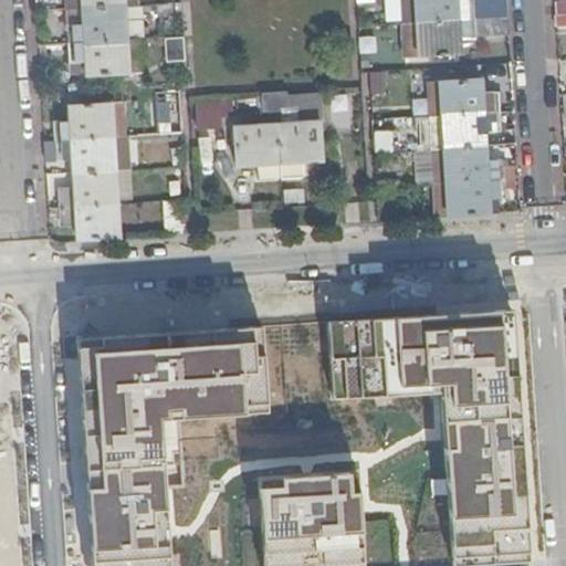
[(85,0),(86,25),(70,27),(74,58),(88,56),(90,72),(145,67),(143,32),(148,31),(145,0),(85,0)]
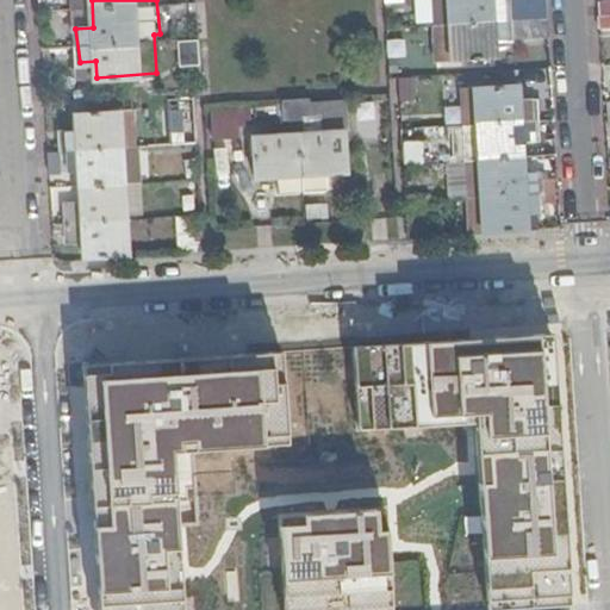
[(437,0),(440,20),(452,19),(454,43),(443,43),(443,57),(496,54),(495,30),(551,25),(548,0),(437,0)]
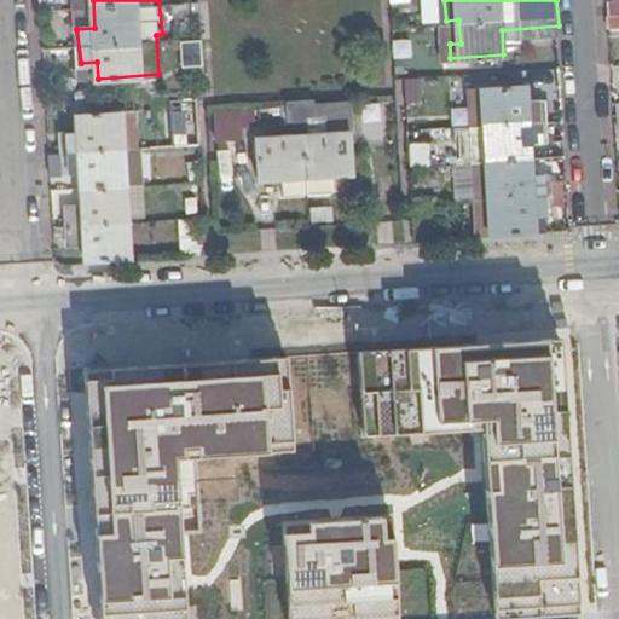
[(200,41),(175,42),(177,69),(201,68),(200,41)]
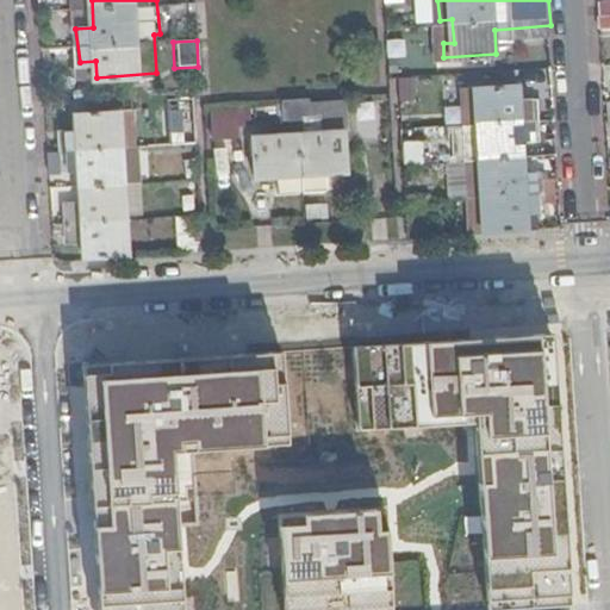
[(472,229),(486,228),(529,225),(528,200),(545,199),(546,188),(559,187),(559,162),(543,162),(542,157),(524,157),(522,130),(540,129),(537,104),(520,104),(518,81),(475,85),(481,157),(468,159),(470,194),(472,229)]
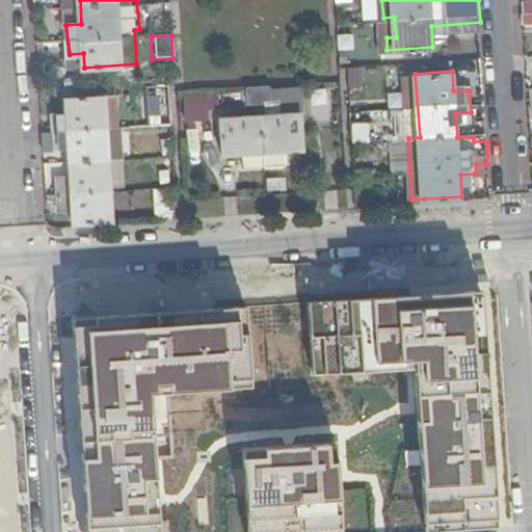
[(61,96),(67,96),(90,94),(89,81),(60,82),(61,96)]
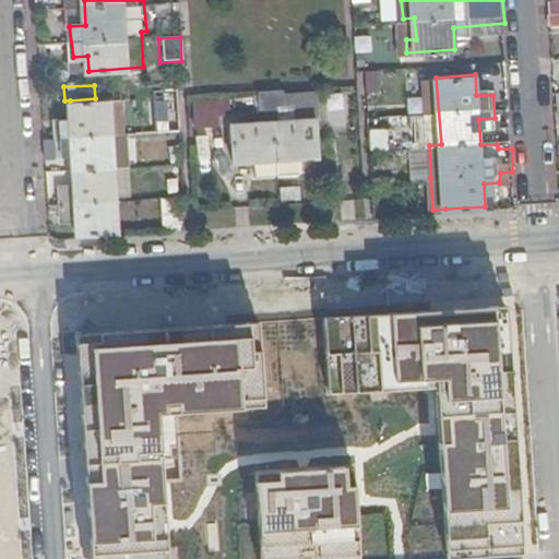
[(274,120),(314,118),(313,85),(282,87),(283,106),(273,107),(274,120)]
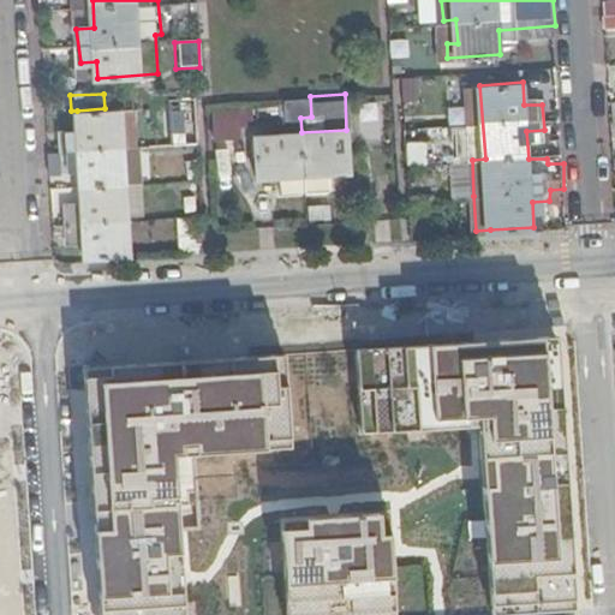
[(297,132),(285,133),(255,136),(257,174),(348,168),(346,130),(302,132),(300,118),(311,117),(310,96),(284,99),(285,118),(297,118),(297,132)]
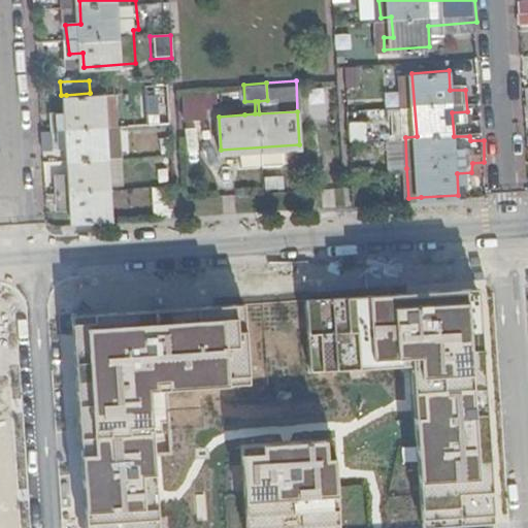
[(187,118),(207,118),(207,103),(217,103),(217,90),(187,91),(187,118)]
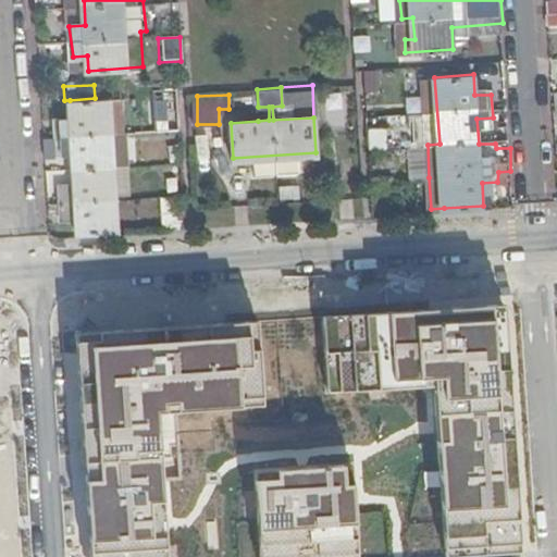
[(76,212),(77,233),(121,230),(119,197),(115,197),(110,128),(125,127),(122,97),(95,98),(70,100),(71,122),(53,123),(56,146),(72,146),(74,187),(59,188),(60,212),(76,212)]
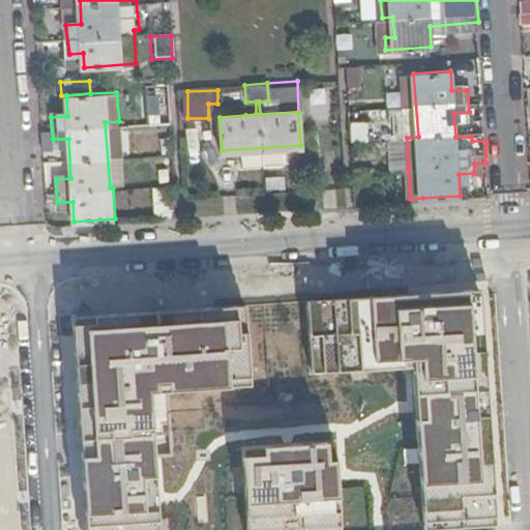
[(245,107),(245,115),(256,114),(256,101),(245,101),(245,107)]
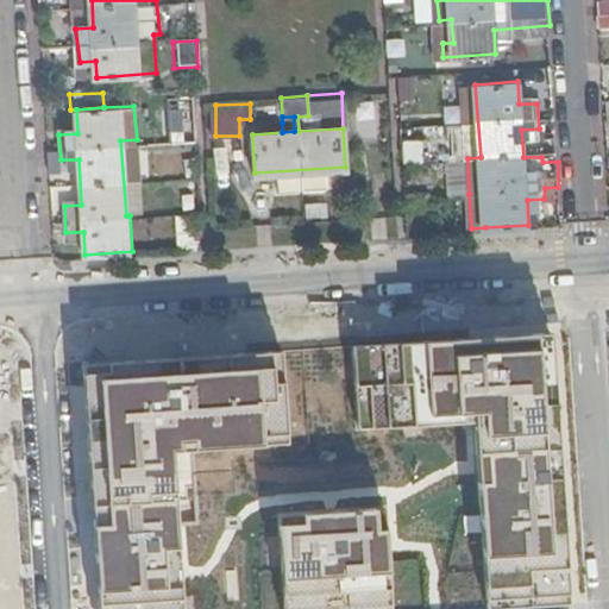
[(424,164),(425,140),(399,140),(399,163),(424,164)]
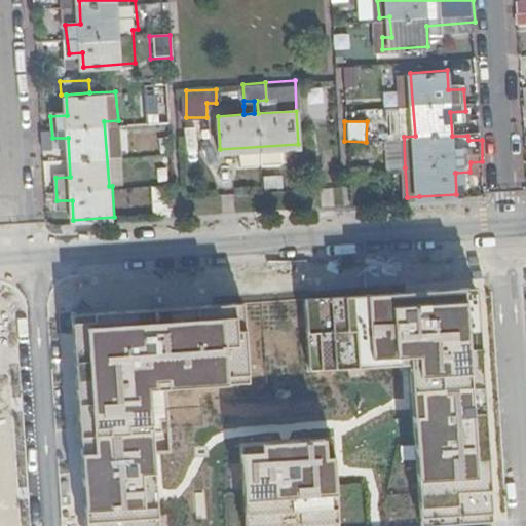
[(382,141),(384,174),(401,173),(399,140),(382,141)]
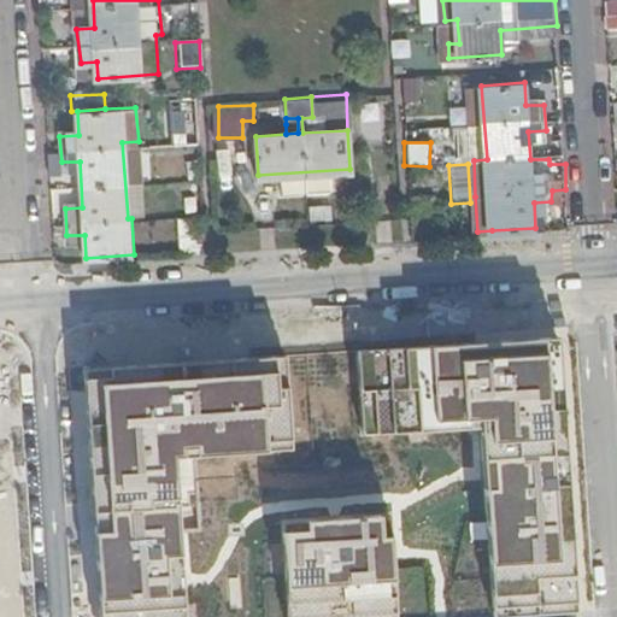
[(407,200),(410,236),(429,235),(427,199),(407,200)]
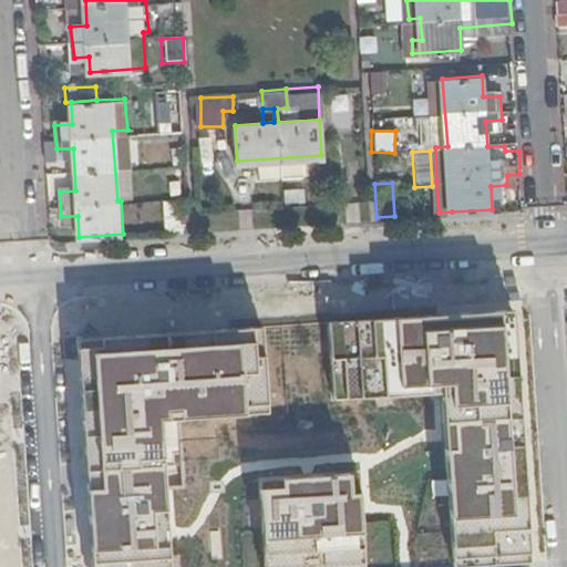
[(287,202),(300,202),(300,185),(287,185),(287,202)]
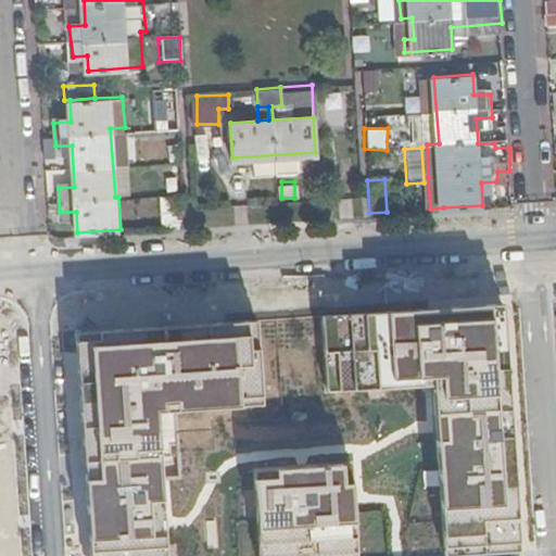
[(160,193),(162,226),(182,226),(180,192),(160,193)]
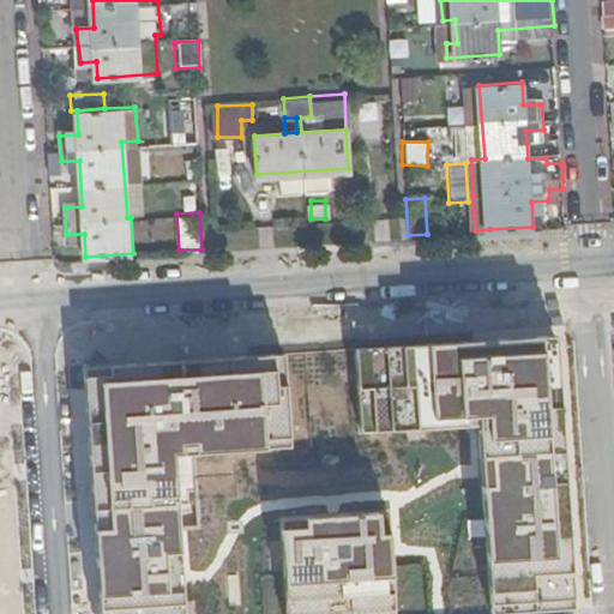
[(594,613),(563,308),(331,329),(344,453),(479,495),(498,613),(594,613)]
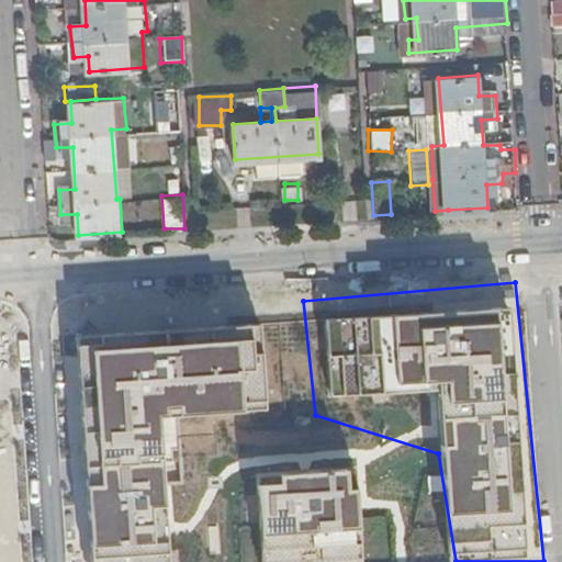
[(211,305),(43,300),(63,561),(146,561),(135,422),(243,425),(211,305)]
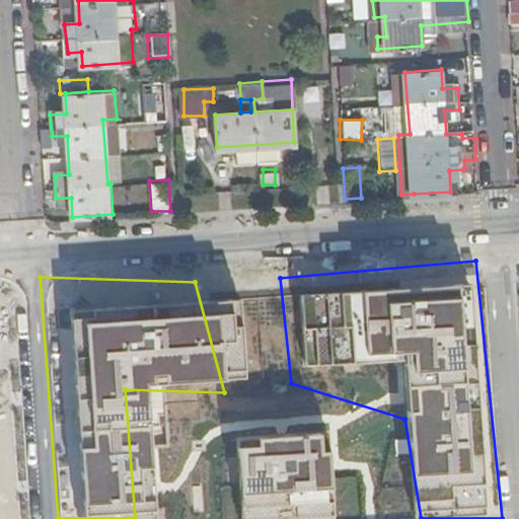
[(337,518),(329,432),(192,445),(198,518),(337,518)]
